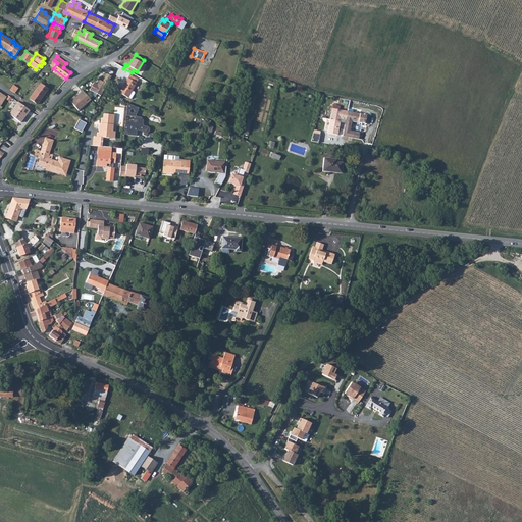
[(94,82),(90,90),(94,93),(101,97),(112,76),(107,73),(103,82),(99,80),(97,84),(94,82)]
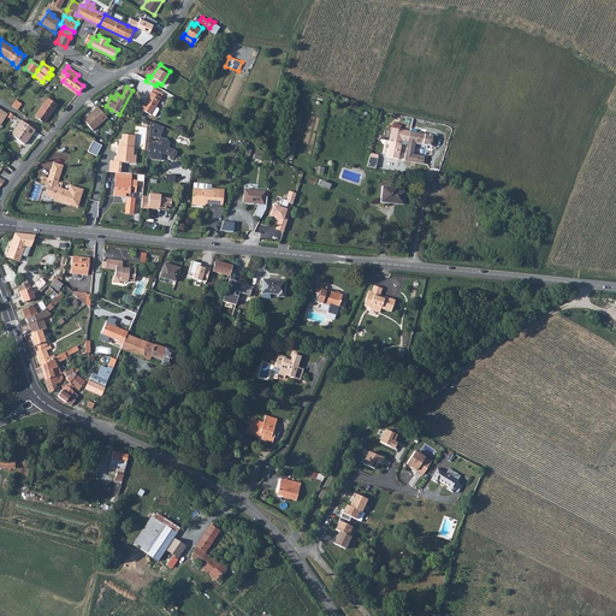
[(153,88),(141,110),(150,114),(163,94),(153,88)]
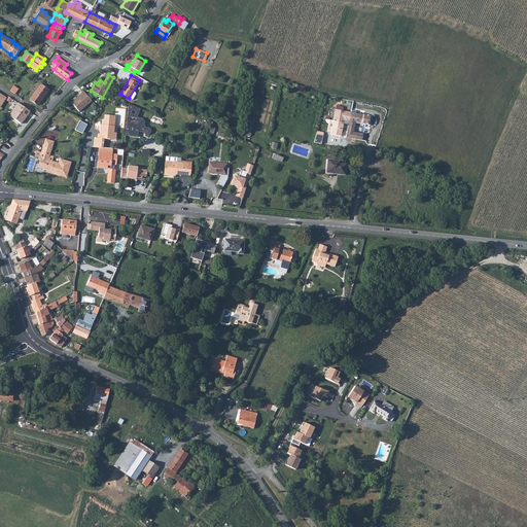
[(29,100),(37,105),(48,91),(40,84),(29,100)]
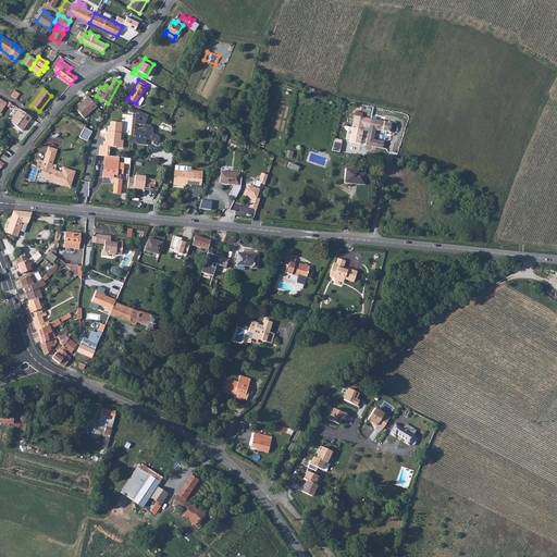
[(88,97),(75,108),(84,119),(97,107),(88,97)]
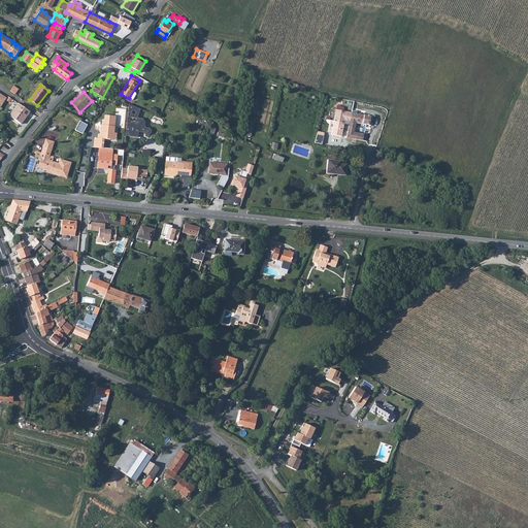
[(9,117),(21,125),(29,112),(19,104),(9,117)]
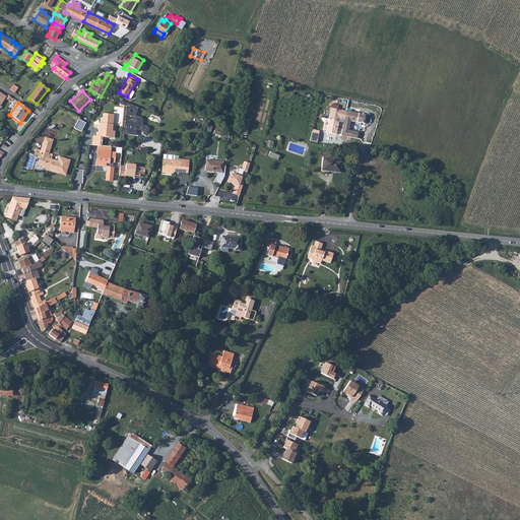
[(139,108),(127,103),(126,116),(134,117),(135,118),(133,119),(133,122),(126,121),(125,123),(124,134),(136,135),(137,130),(142,131),(144,133),(147,133),(149,131),(149,128),(147,126),(144,126),(143,124),(143,120),(141,117),(137,116),(136,115),(139,108)]
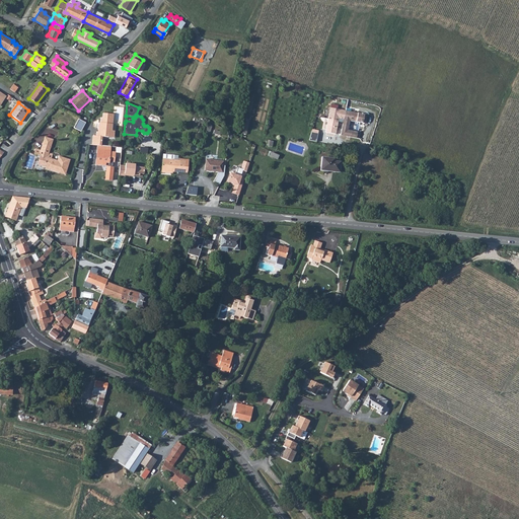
[(153,112),(155,106),(145,103),(144,108),(153,112)]
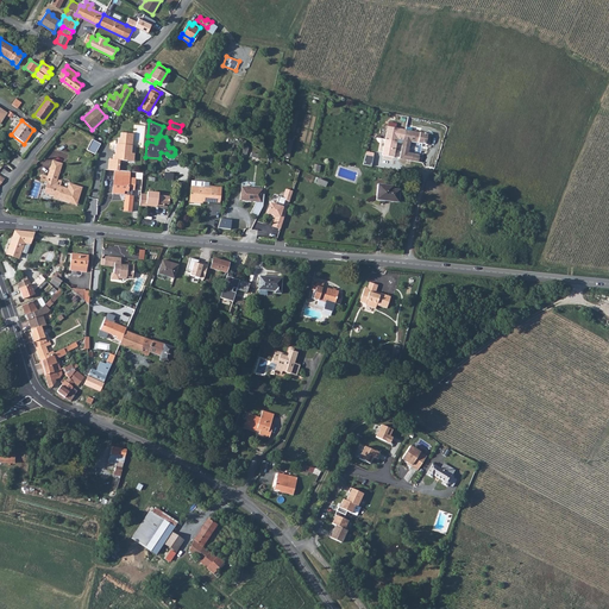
[(389,126),(384,155),(395,157),(399,138),(405,139),(401,158),(420,162),(421,155),(409,152),(412,142),(429,144),(431,135),(389,126)]
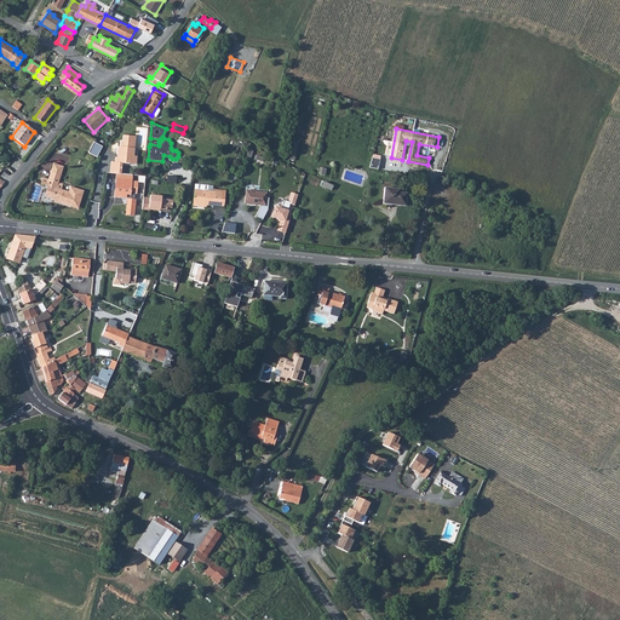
[(112,161),(110,172),(118,173),(119,173),(121,173),(122,162),(131,164),(131,155),(135,156),(137,136),(124,135),(124,141),(121,141),(121,147),(119,147),(118,154),(120,155),(120,158),(116,156),(116,162),(112,161)]
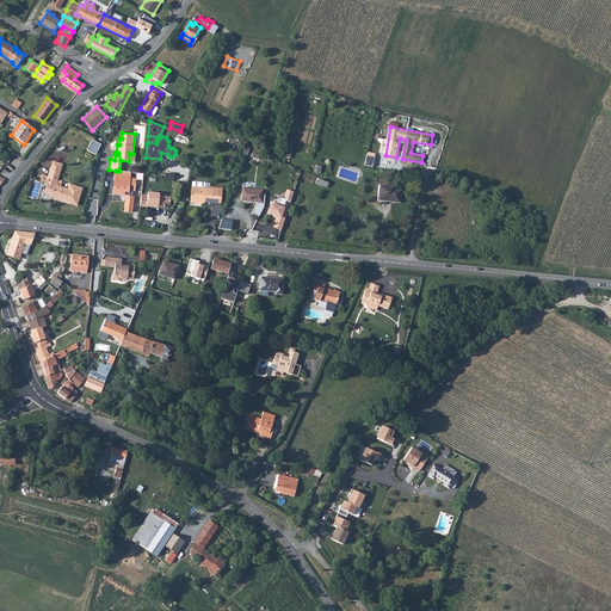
[(177,133),(174,140),(187,146),(191,139),(177,133)]
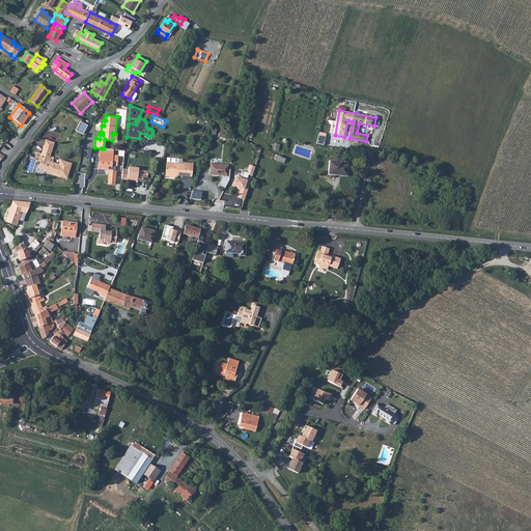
[(77,131),(84,134),(87,128),(88,124),(81,121),(77,131)]
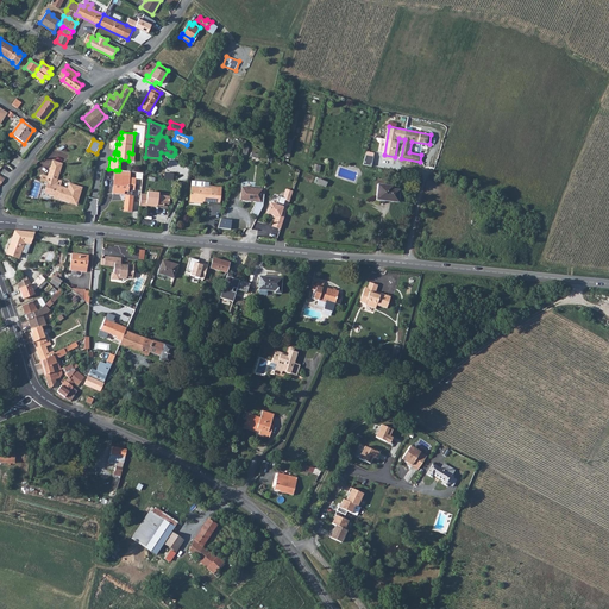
[(13,167),(20,161),(17,156),(10,162),(13,167)]
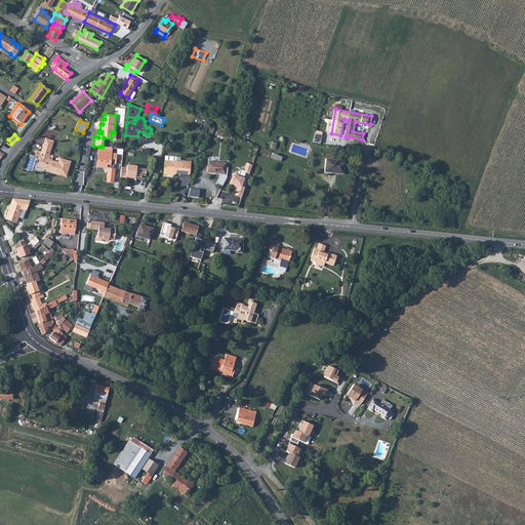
[(55,142),(47,138),(43,152),(41,157),(42,157),(40,166),(48,169),(48,168),(51,169),(50,171),(62,174),(62,172),(68,174),(72,161),(61,158),(59,162),(53,160),(55,156),(51,155),(55,142)]
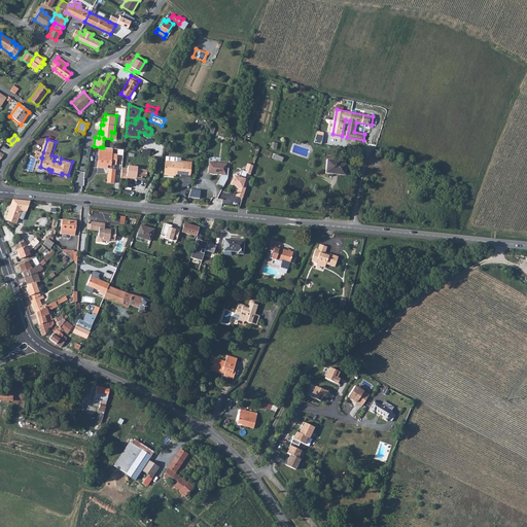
[(103,147),(101,147),(99,167),(108,168),(108,164),(112,165),(114,148),(103,147)]
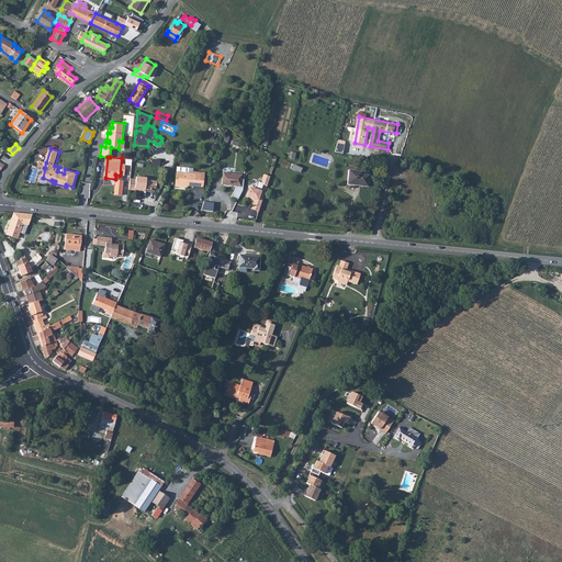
[(349,170),(347,184),(368,187),(369,176),(363,175),(363,171),(349,170)]
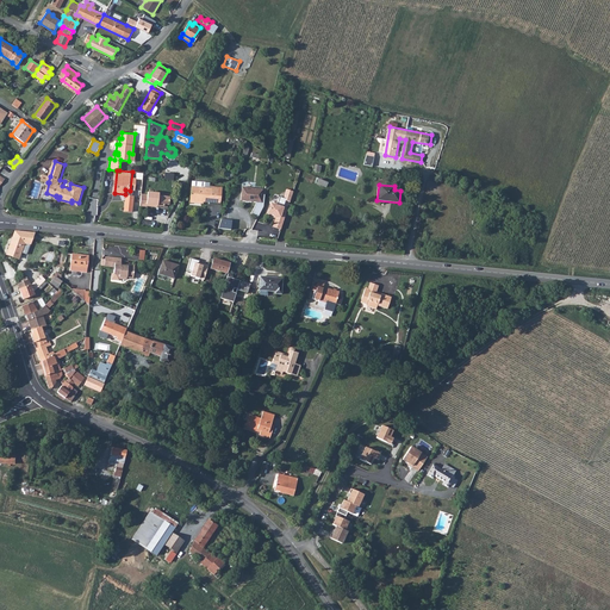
[(190,200),(215,204),(217,188),(205,187),(192,186),(190,200)]
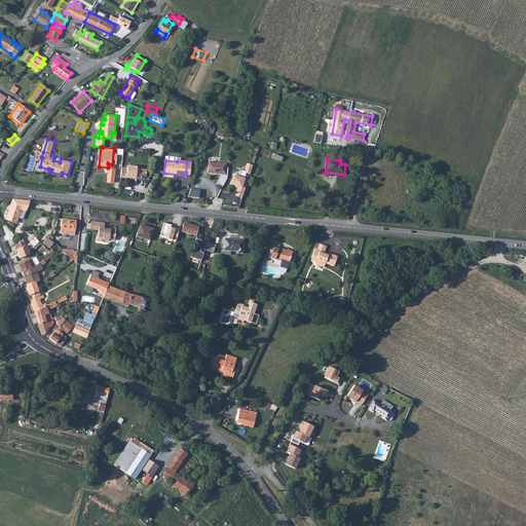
[(209,161),(208,173),(221,175),(217,184),(223,187),(227,178),(228,167),(226,167),(226,163),(209,161)]
